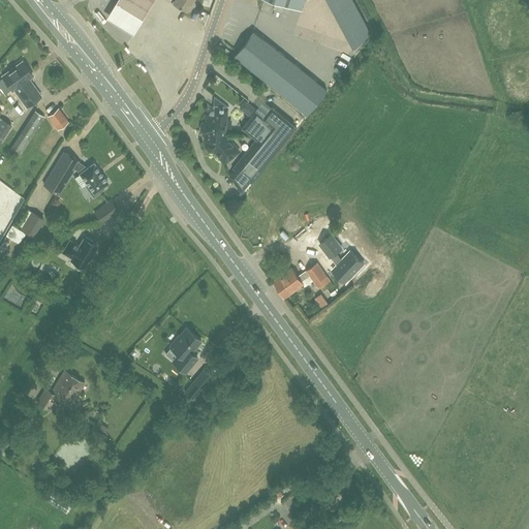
[(174,0),(173,1),(187,9),(192,0),(174,0)]
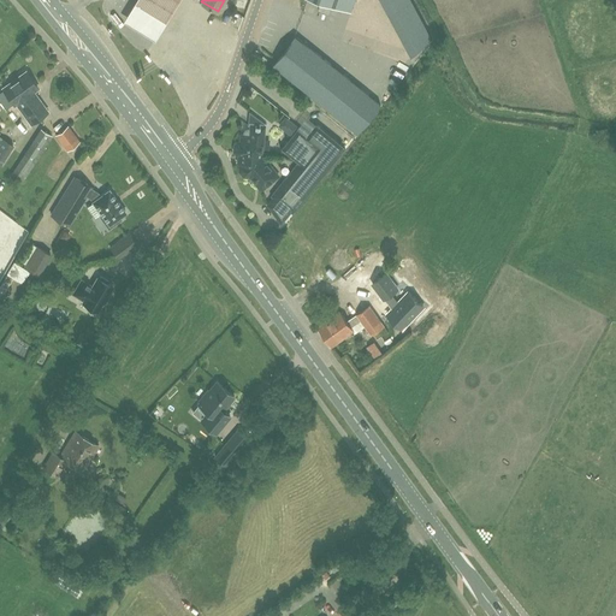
[(318,0),(338,7),(338,6),(351,11),(355,0),(380,0),(412,57),(432,39),(410,0),(318,0)]
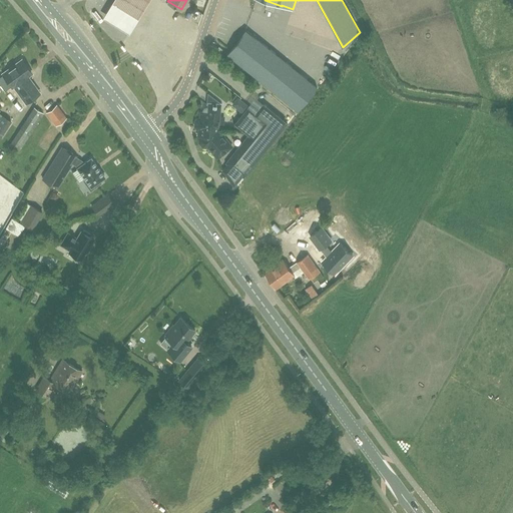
[(102,20),(129,37),(139,21),(112,4),(102,20)]
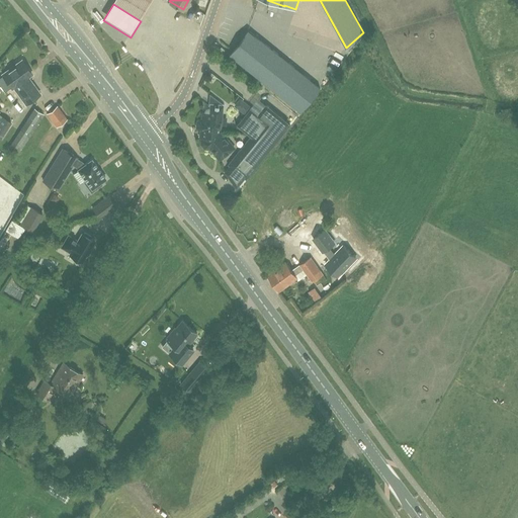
[(248,30),(229,55),(300,112),(320,87),(248,30)]
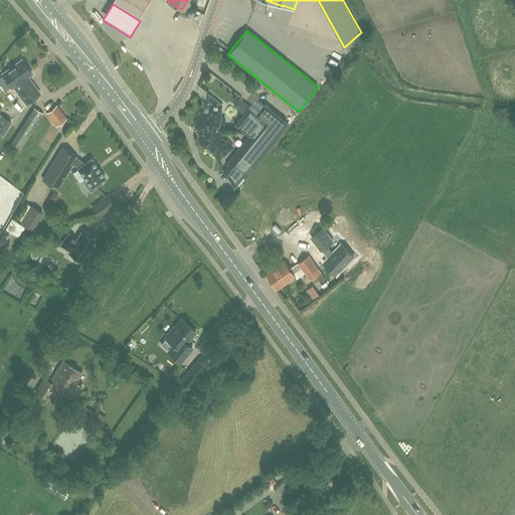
[(15,89),(26,80),(25,78),(31,73),(22,60),(3,73),(13,88),(14,87),(15,89)]
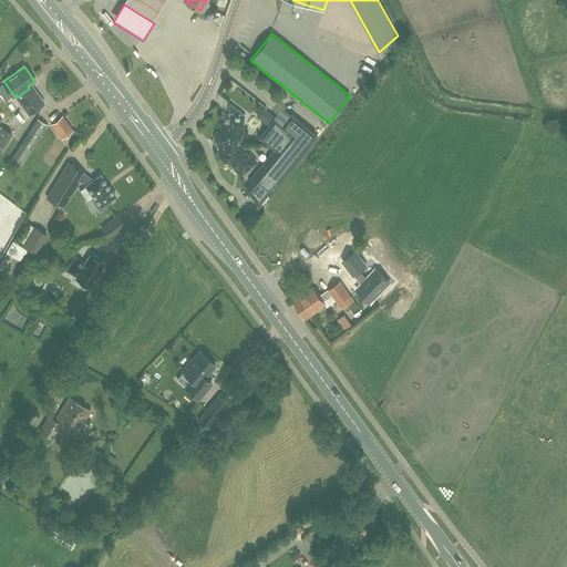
[(29,89),(17,98),(29,113),(43,102),(33,88),(31,90),(29,89)]
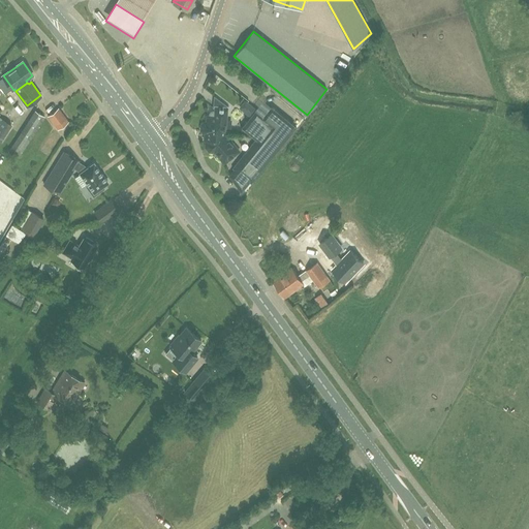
[(232,167),(235,169),(229,176),(241,192),(250,182),(251,183),(297,127),(271,106),(263,116),(256,110),(242,127),(256,138),(232,167)]
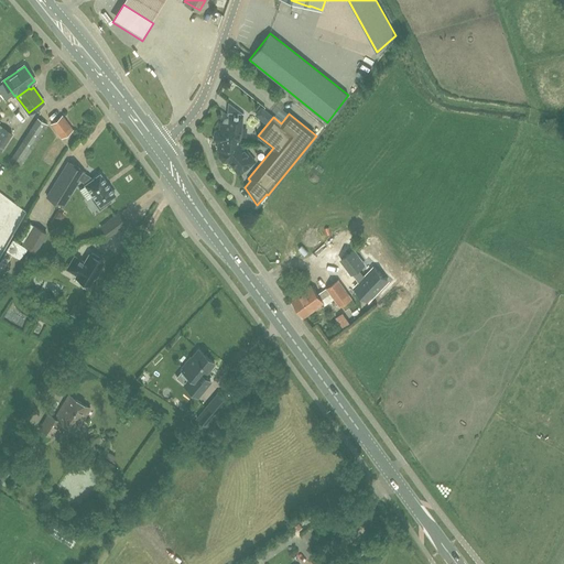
[(62,139),(74,129),(63,115),(51,125),(62,139)]
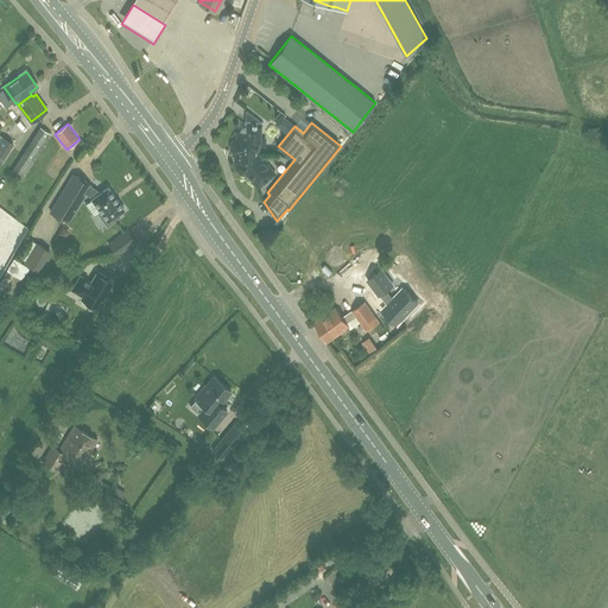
[(240,132),(240,133),(239,133),(238,140),(235,140),(232,143),(232,149),(234,152),(236,152),(236,160),(238,164),(236,169),(241,173),(245,173),(246,172),(258,187),(274,173),(258,154),(260,125),(248,124),(247,127),(246,127),(245,127),(244,128),(242,128),(241,130),(241,131),(240,131),(240,132)]
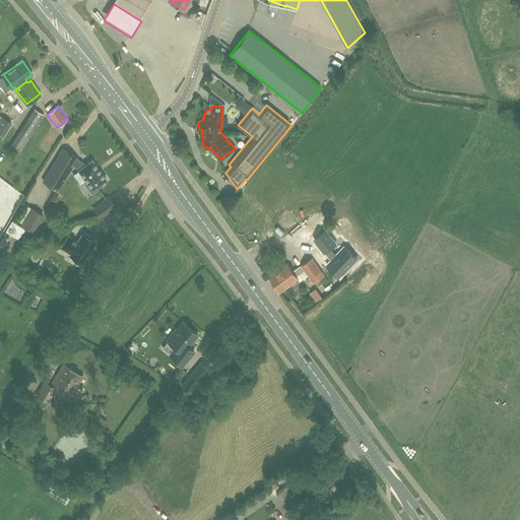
[(18,154),(45,115),(36,109),(9,149),(18,154)]
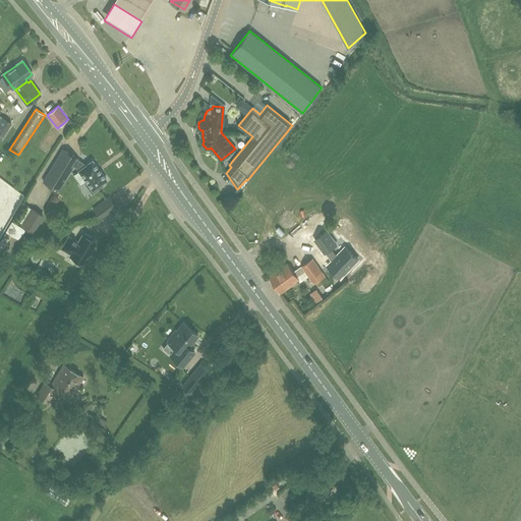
[(11,123),(0,115),(0,140),(11,123)]
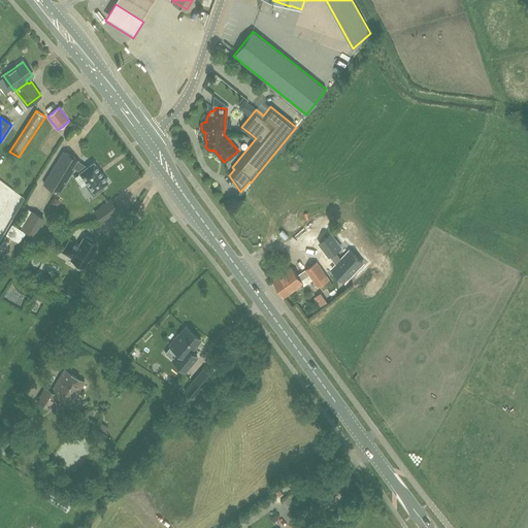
[(85,165),(78,162),(78,161),(64,152),(43,184),(59,193),(74,168),(77,170),(79,172),(79,173),(80,173),(88,185),(86,186),(93,196),(104,188),(102,186),(107,183),(108,183),(107,182),(94,163),(93,163),(87,168),(85,165)]
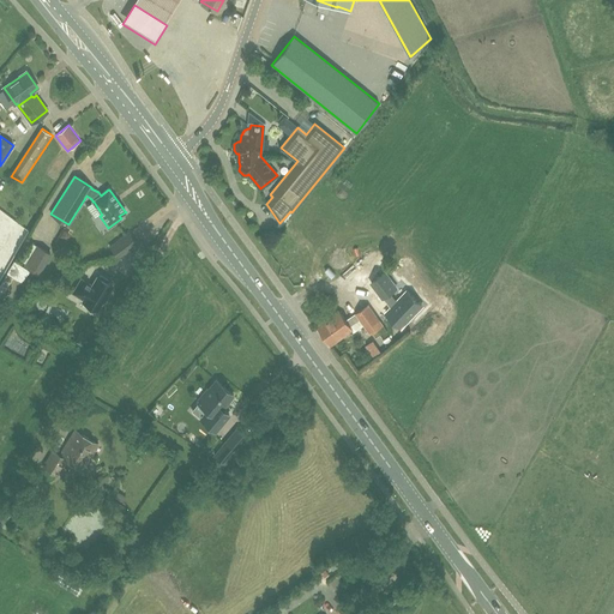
[(308,197),(299,209),(305,212),(314,202),(308,197)]
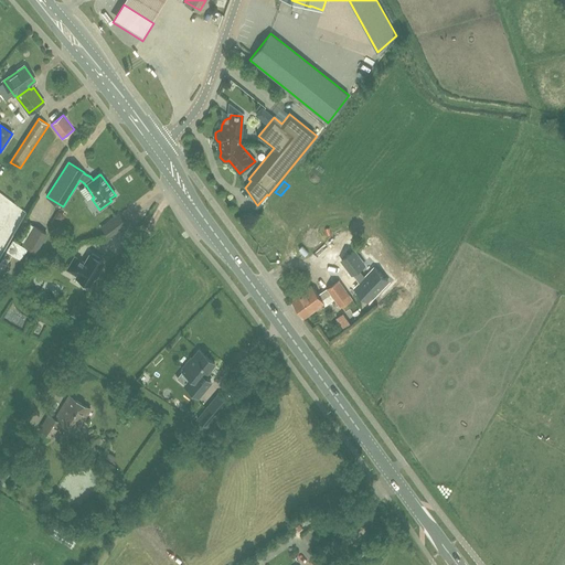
[(118,215),(103,227),(110,237),(126,224),(118,215)]
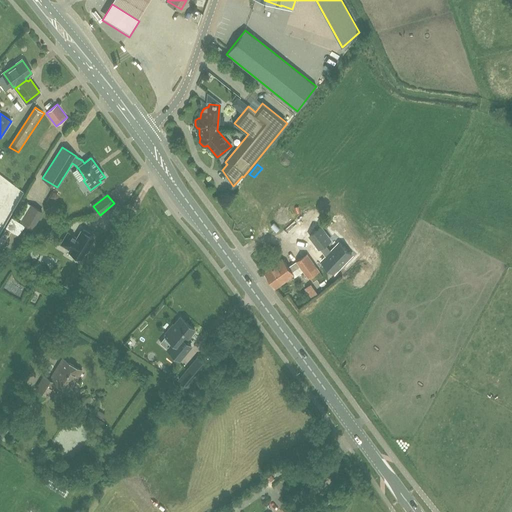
[(306,195),(292,206),(299,214),(312,204),(306,195)]
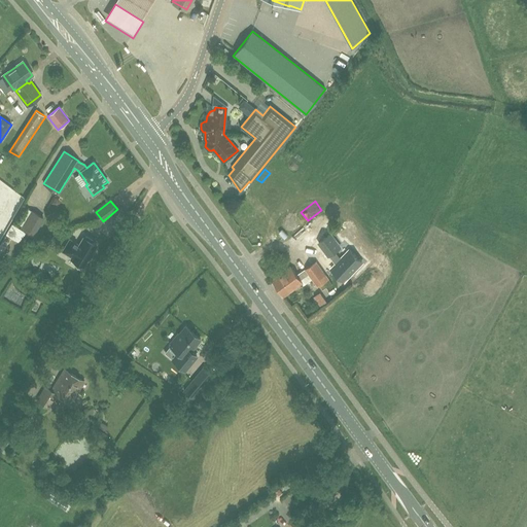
[(266,215),(260,219),(269,231),(276,225),(282,235),(300,221),(293,213),(287,218),(279,207),(278,206),(266,216),(266,215)]
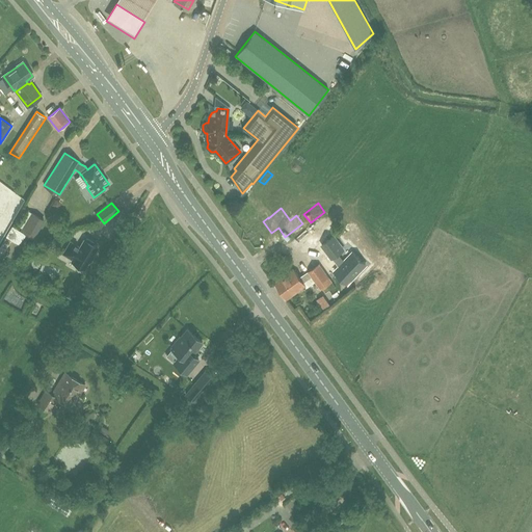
[(32,212),(21,231),(33,238),(44,219),(32,212)]
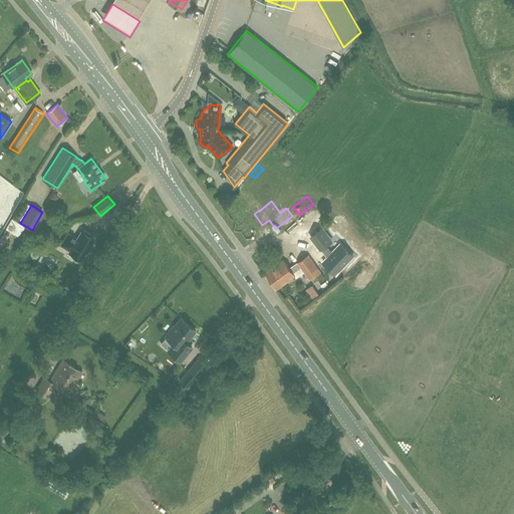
[(19,238),(25,227),(12,221),(2,239),(10,243),(14,235),(19,238)]
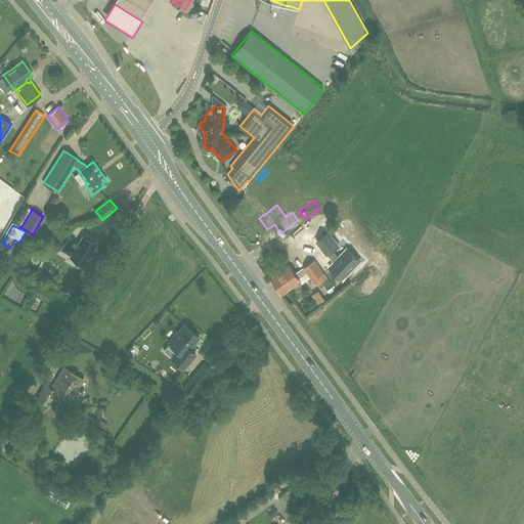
[(310,232),(316,239),(323,233),(317,226),(310,232)]
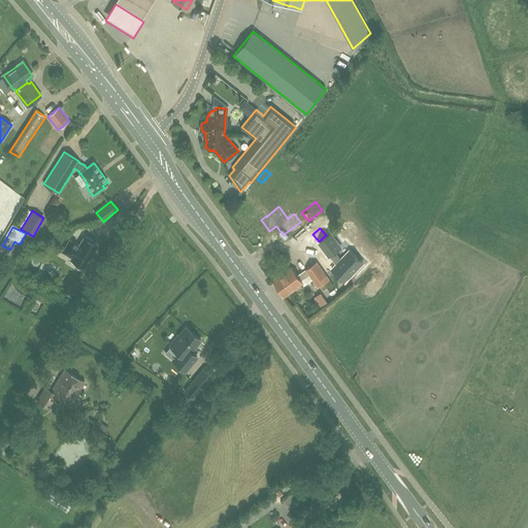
[(331,256),(338,265),(332,270),(344,282),(363,263),(351,252),(341,262),(334,253),(341,249),(331,234),(320,243),(329,257),(331,256)]
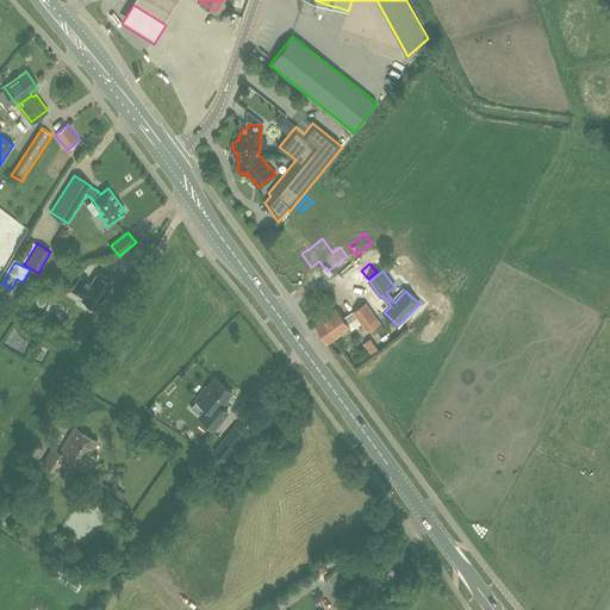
[(97,275),(91,284),(81,278),(73,291),(83,297),(82,299),(97,309),(103,298),(105,299),(110,292),(107,291),(111,284),(106,280),(107,279),(99,274),(98,275),(97,275)]
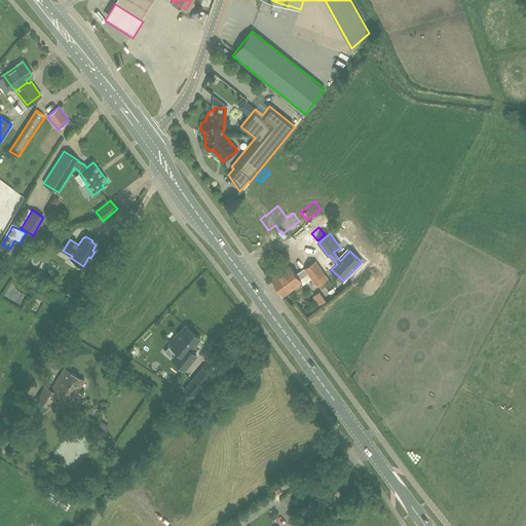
[(320,263),(298,273),(304,286),(314,280),(318,290),(330,284),(320,263)]
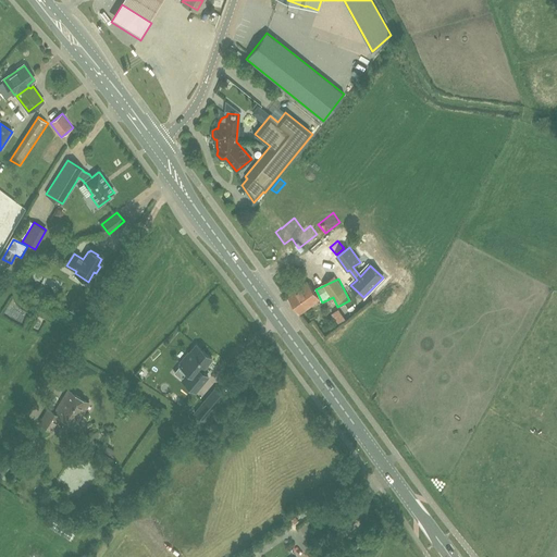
[(294,309),(300,317),(321,301),(314,293),(294,309)]
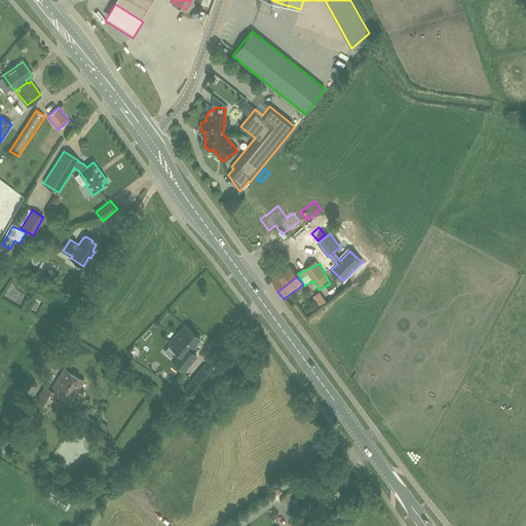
[(321,305),(325,301),(318,293),(314,297),(321,305)]
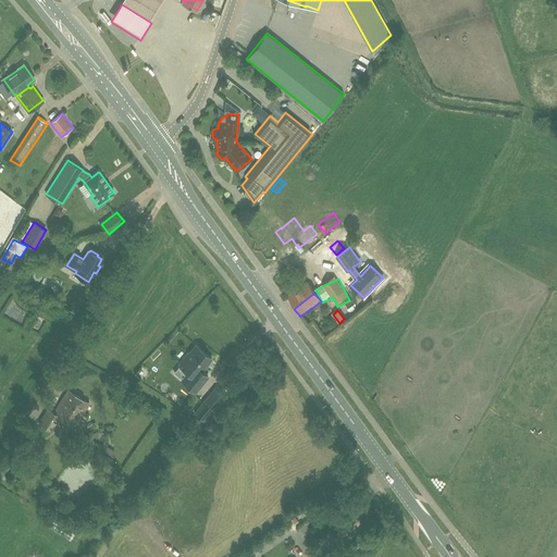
[(182,381),(195,392),(208,376),(201,371),(212,359),(196,345),(189,354),(188,353),(180,362),(181,363),(180,366),(188,373),(182,381)]
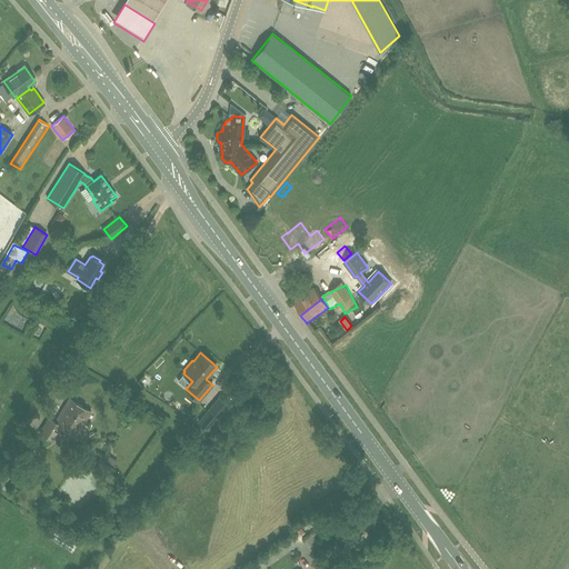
[(77,435),(91,411),(69,399),(56,421),(49,418),(40,432),(52,440),(61,426),(77,435)]
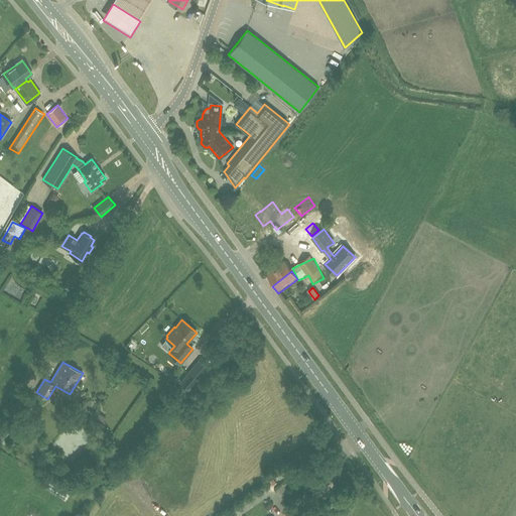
[(188,389),(201,375),(192,368),(180,383),(188,389)]
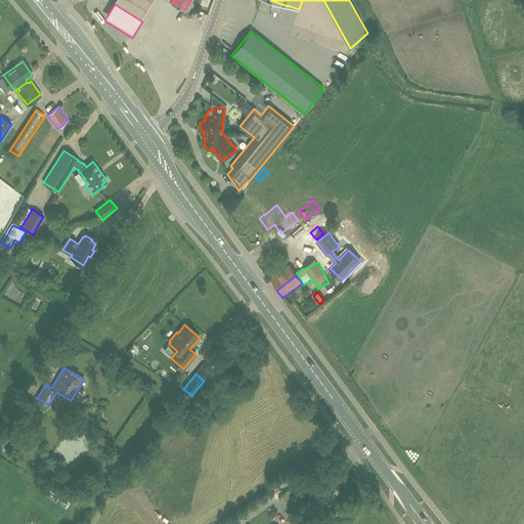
[(285,487),(291,482),(288,477),(280,481),(285,487)]
